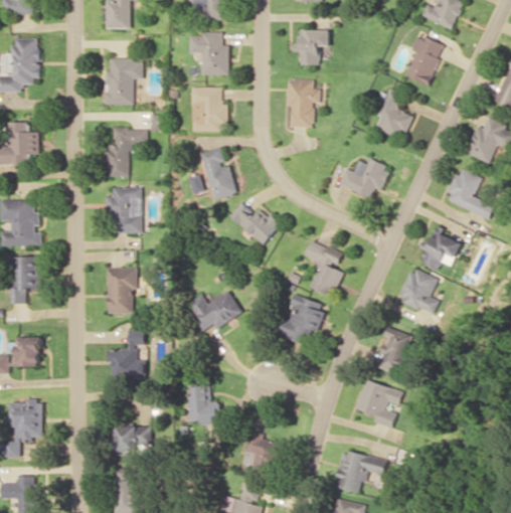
[(30,14),(30,0),(0,0),(1,15),(30,14)]
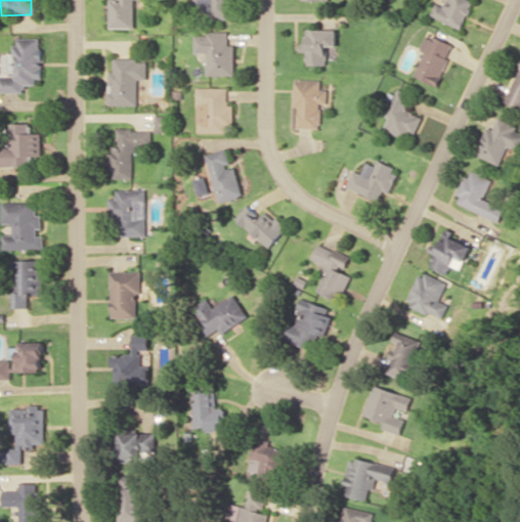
[(131,30),(131,0),(142,0),(141,0),(106,0),(106,29),(131,30)]
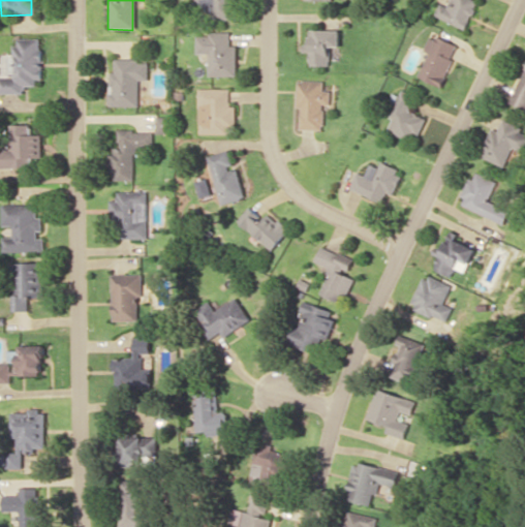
[(192,0),(192,3),(203,3),(202,13),(211,13),(211,21),(234,22),(234,0),(192,0)]
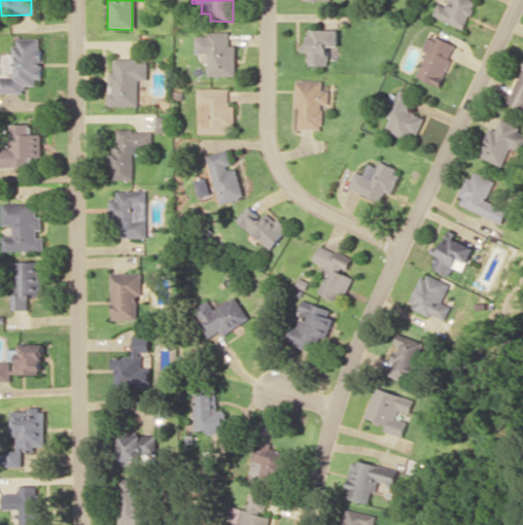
[(430,18),(463,30),(474,1),(471,0),(446,0),(444,7),(436,4),(430,18)]
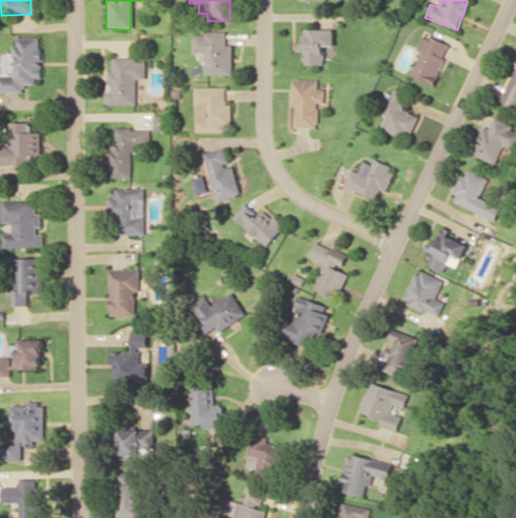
[(332,48),(332,30),(299,30),(299,53),(302,53),(303,66),(323,66),(322,48),(332,48)]
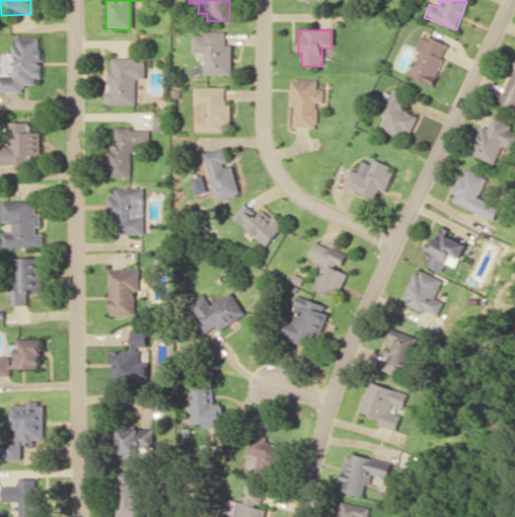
[(191,37),(191,54),(203,55),(202,75),(230,76),(231,46),(224,46),(225,32),(203,32),(203,37),(191,37)]
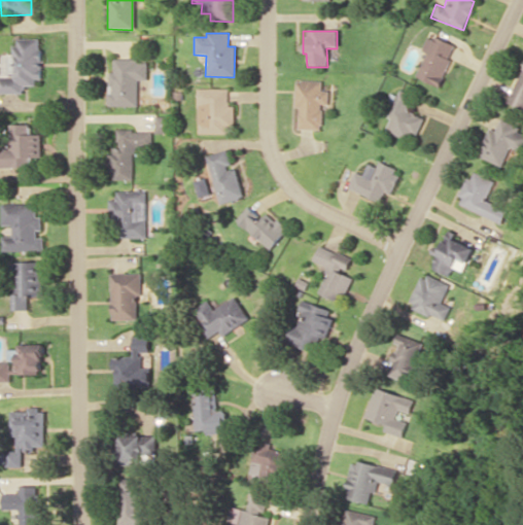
[(455,47),(426,35),(419,51),(424,54),(414,77),(438,88),(455,47)]
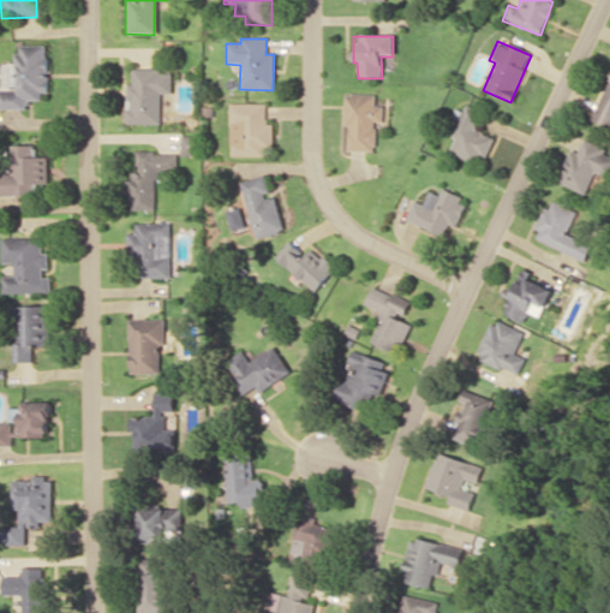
[(0,109),(24,111),(24,101),(43,101),(43,46),(13,46),(13,67),(9,67),(9,93),(0,91),(0,109)]
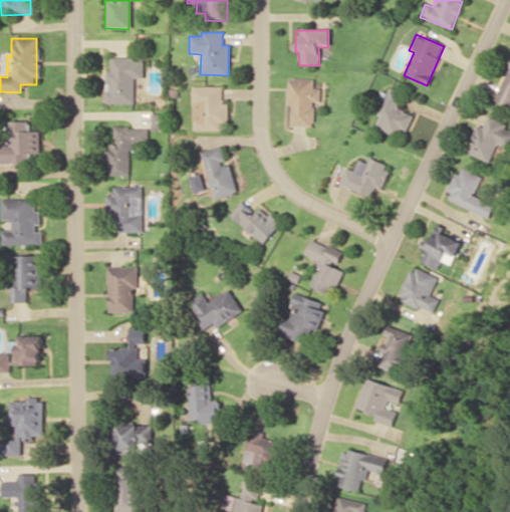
[(133,58),(108,57),(108,71),(103,71),(102,104),(132,104),(133,79),(141,79),(142,62),(132,62),(133,58)]
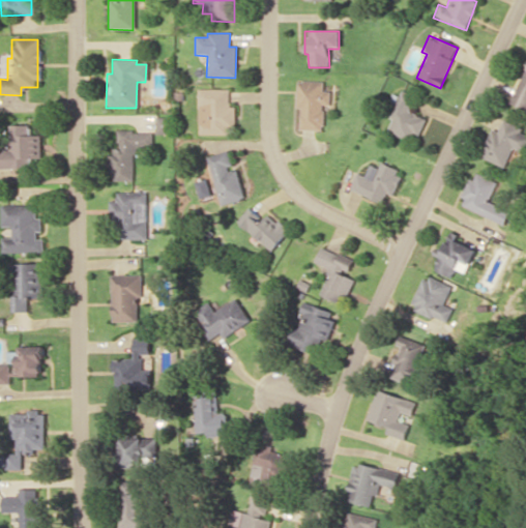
[(525,62),(508,104),(524,110),(525,105),(525,62)]
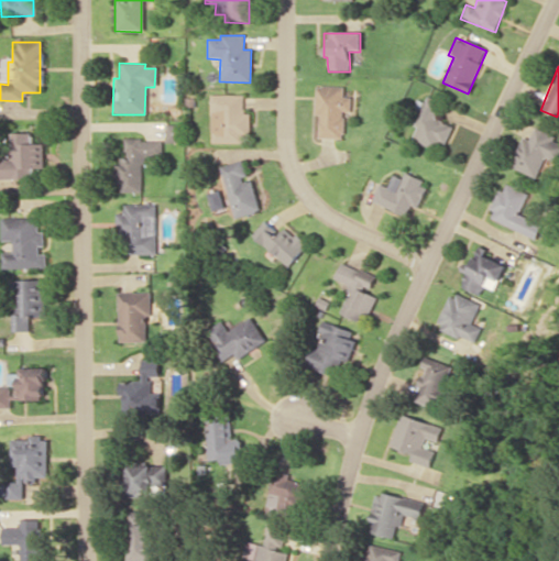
[(343,88),(316,87),(315,139),(342,140),(343,112),(350,112),(350,98),(342,98),(343,88)]
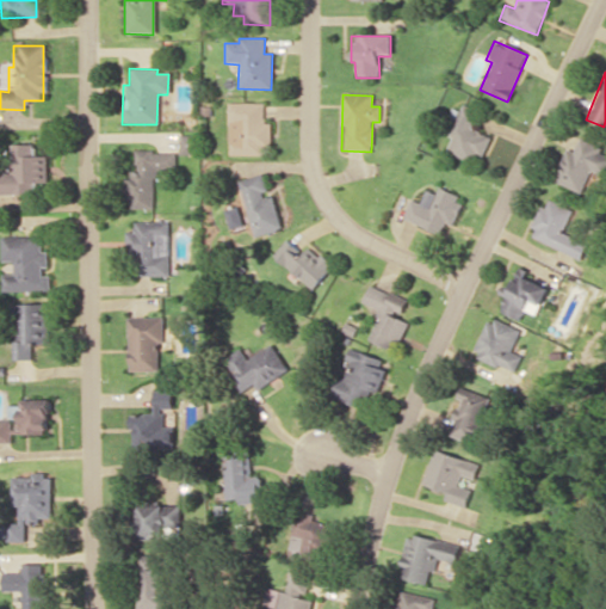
[(270,124),(264,124),(263,103),(227,104),(228,157),(270,157),(270,124)]
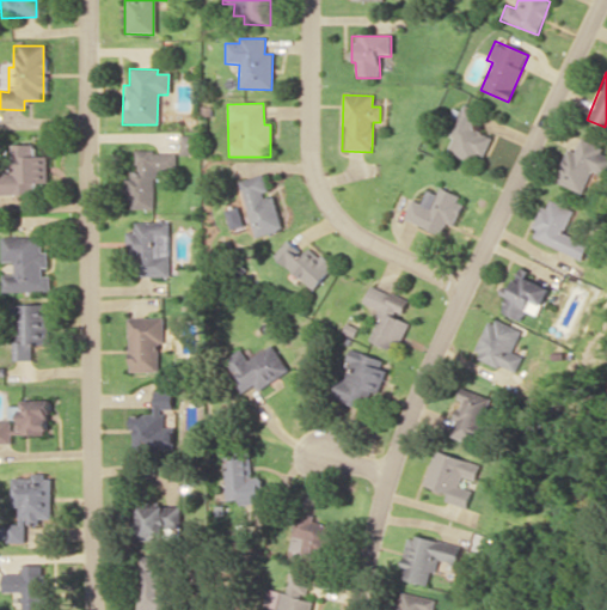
[(489,136),(471,130),(477,111),(460,105),(442,152),(478,165),(489,136)]
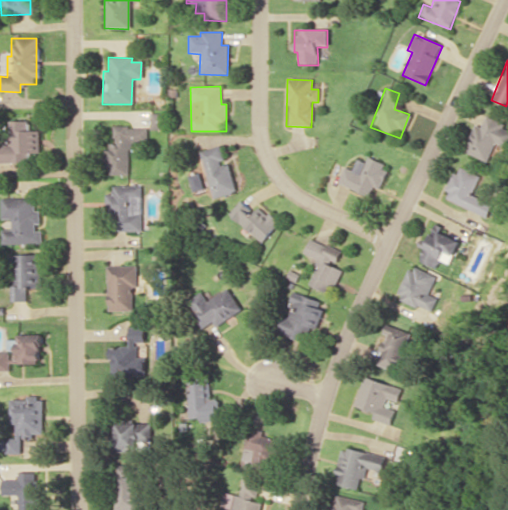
[(163,114),(148,114),(148,130),(164,130),(163,114)]
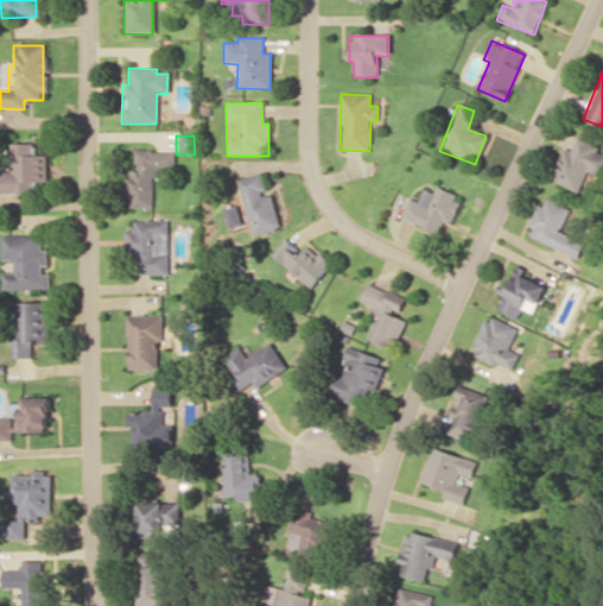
[(548,180),(577,194),(588,171),(600,177),(602,170),(602,153),(576,140),(570,152),(564,149),(548,180)]
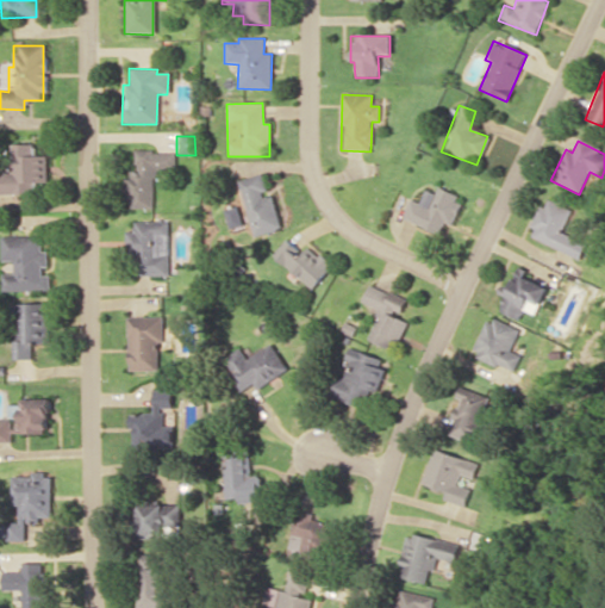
[(44,156),(32,156),(32,144),(10,146),(11,169),(0,169),(0,196),(35,196),(35,184),(44,184),(44,156)]
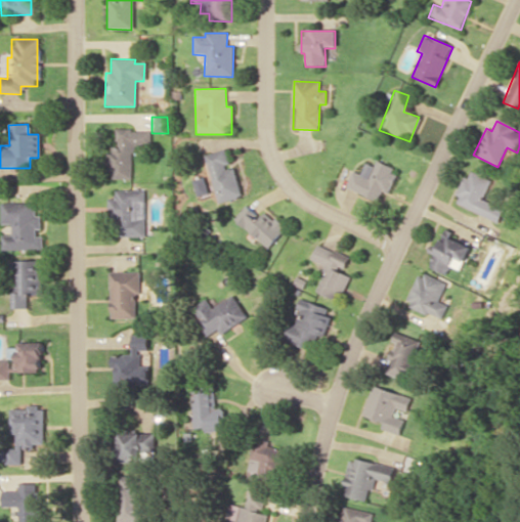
[(131,179),(130,147),(148,147),(148,131),(114,131),(115,147),(106,147),(106,179),(131,179)]
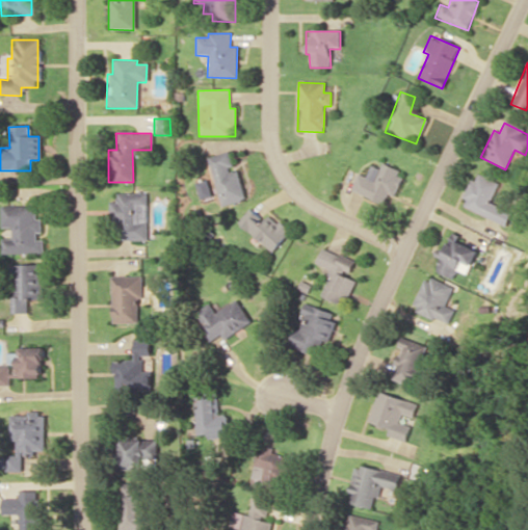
[(238,170),(232,173),(227,153),(207,158),(218,207),(245,201),(238,170)]
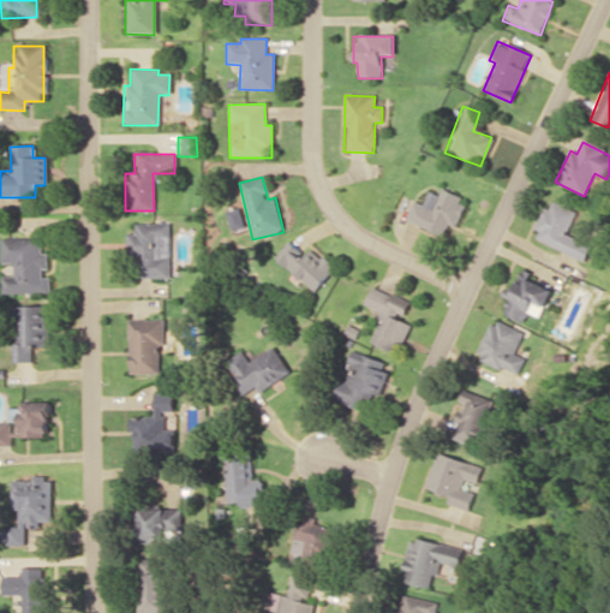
[(422,204),(411,201),(404,222),(448,238),(462,197),(440,189),(437,196),(426,191),(422,204)]
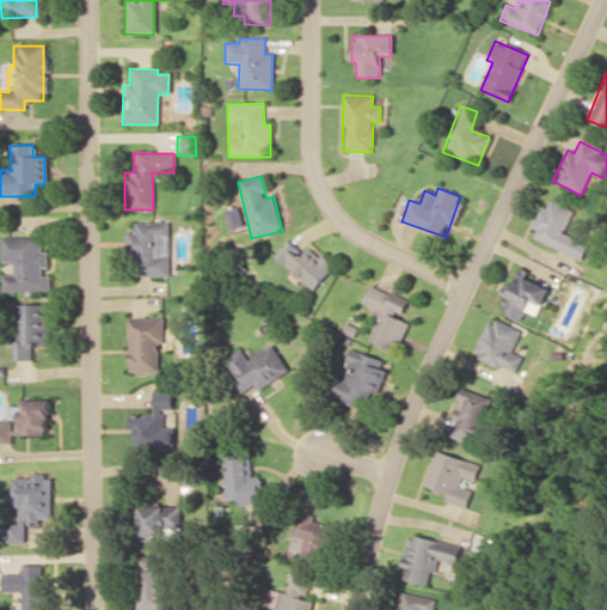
[(528,238),(581,261),(588,245),(562,235),(571,212),(545,200),(528,238)]
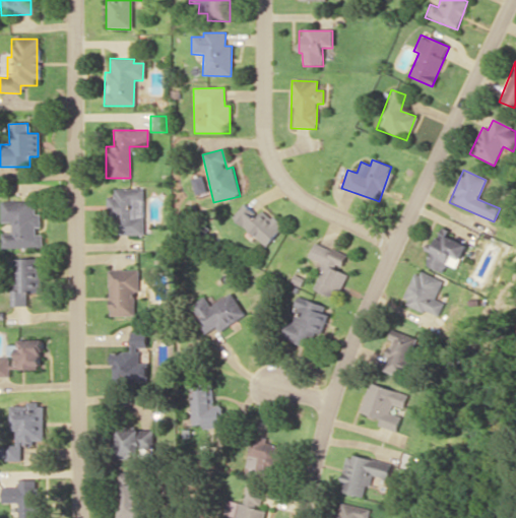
[(108,198),(109,236),(143,236),(141,189),(112,190),(112,198),(108,198)]
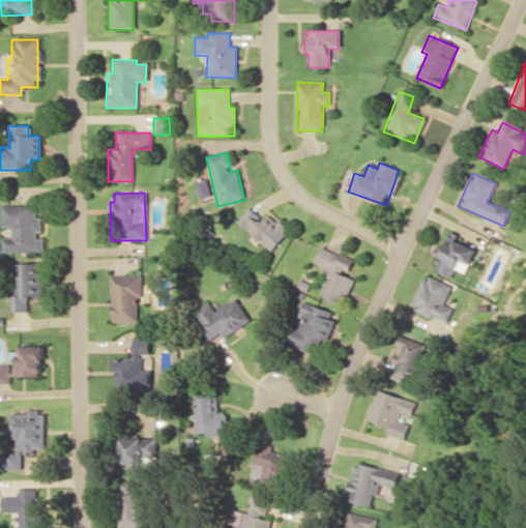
[(40,239),(37,239),(37,218),(33,218),(33,205),(0,206),(0,227),(8,227),(8,238),(0,238),(0,255),(40,254),(40,239)]
